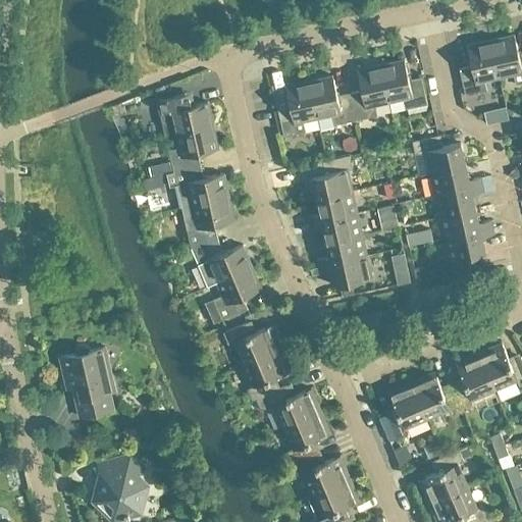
[(521,82),(521,53),(519,54),(514,34),(490,39),(500,76),(513,73),(516,84),(521,82)]
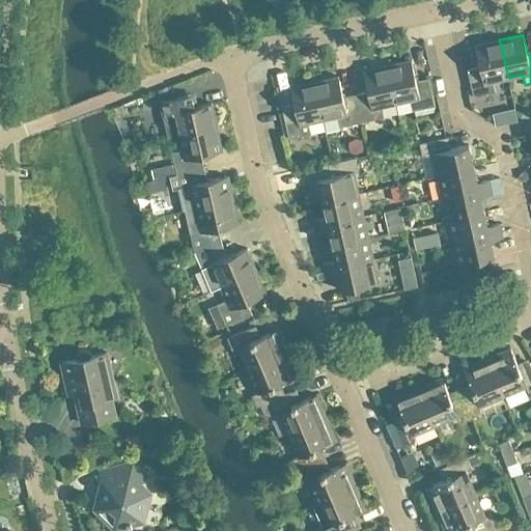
[(508,78),(499,39),(475,45),(480,66),(468,68),(474,96),(496,91),(494,81),(508,78)]
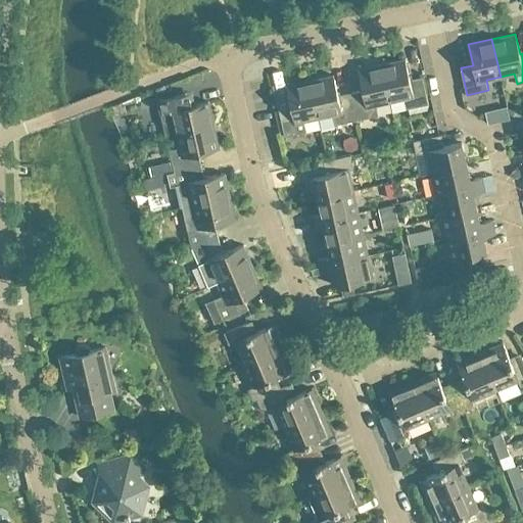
[(428,103),(422,77),(410,79),(405,58),(381,63),(390,101),(405,98),(407,108),(428,103)]
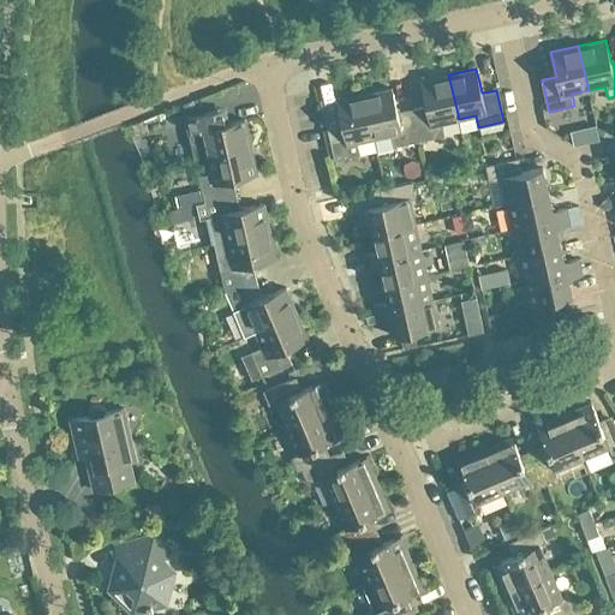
[(459,119),(448,75),(421,82),(427,106),(412,109),(419,141),(445,135),(442,124),(459,119)]
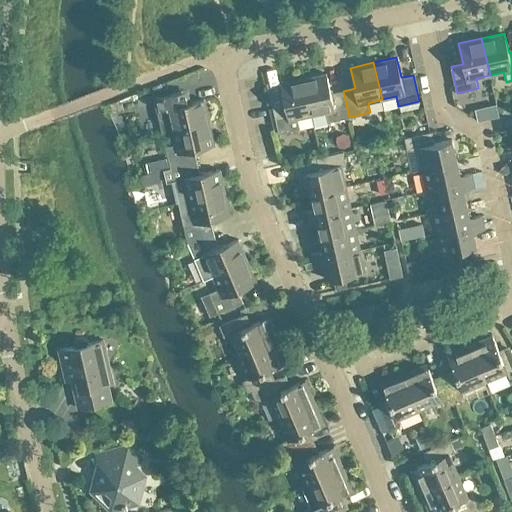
[(349,117),(343,91),(331,93),(326,73),(303,78),(311,115),(325,112),(327,122),(349,117)]
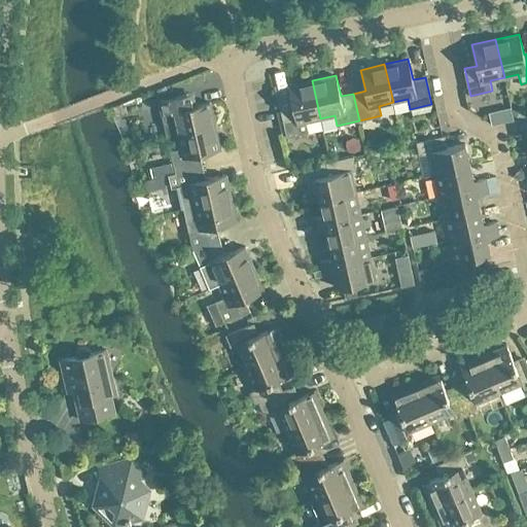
[(320,118),(312,80),(288,85),(293,106),(280,109),(286,137),(322,129),(320,118)]
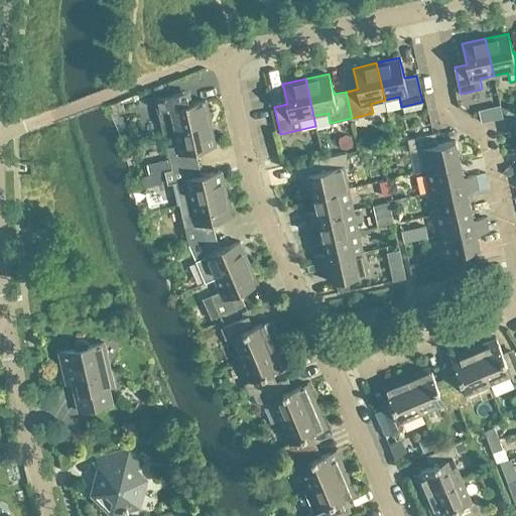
[(211,123),(206,100),(192,103),(189,90),(155,98),(163,133),(173,131),(211,123)]
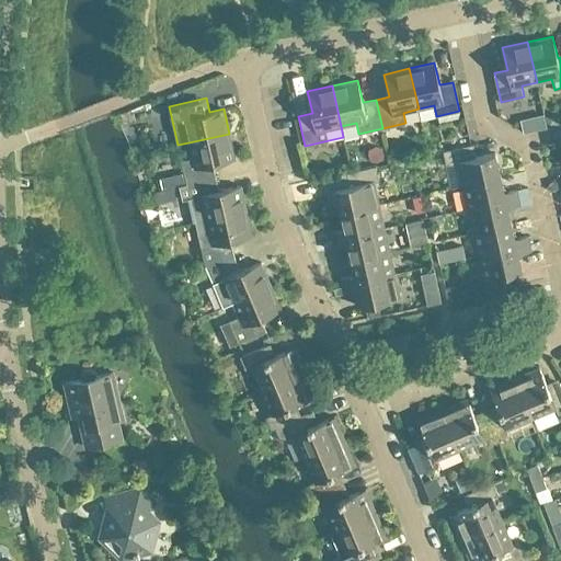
[(544,113),(534,115),(537,128),(547,126),(544,113)]
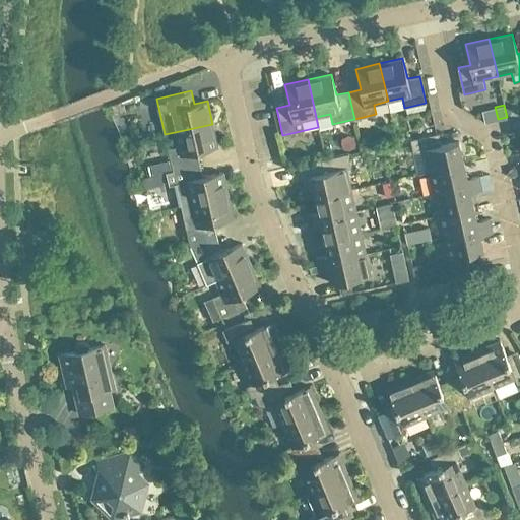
[(512,105),(506,107),(508,118),(518,116),(516,108),(512,105)]
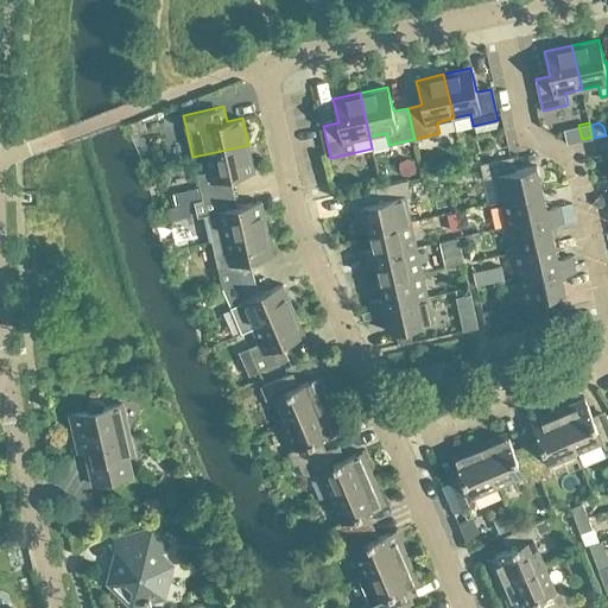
[(234,192),(230,178),(254,172),(248,145),(204,154),(208,171),(196,173),(202,200),(234,192)]
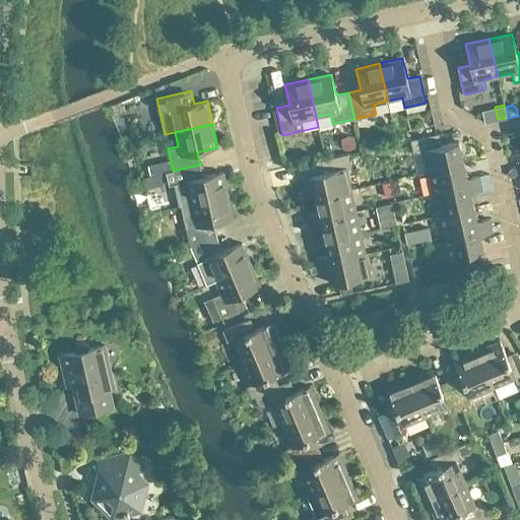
[(464,164),(459,141),(441,145),(439,134),(410,140),(413,153),(424,150),(429,172),(464,164)]
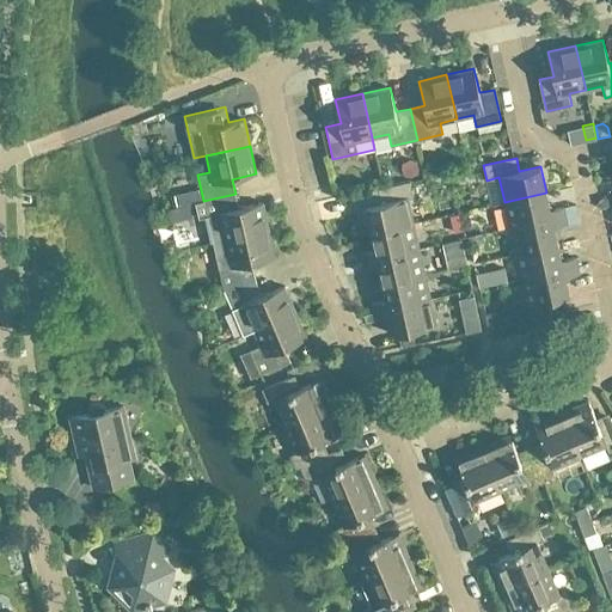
[(414,222),(408,197),(414,196),(410,181),(378,188),(380,202),(366,206),(372,232),(414,222)]
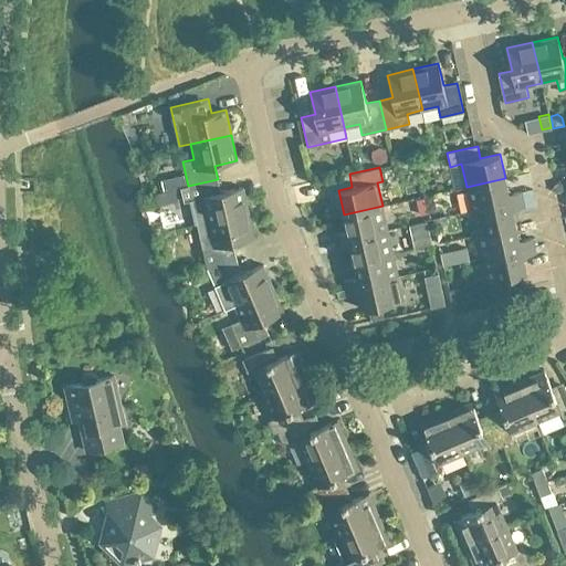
[(182,174),(173,176),(176,188),(180,187),(185,186),(185,184),(182,174)]
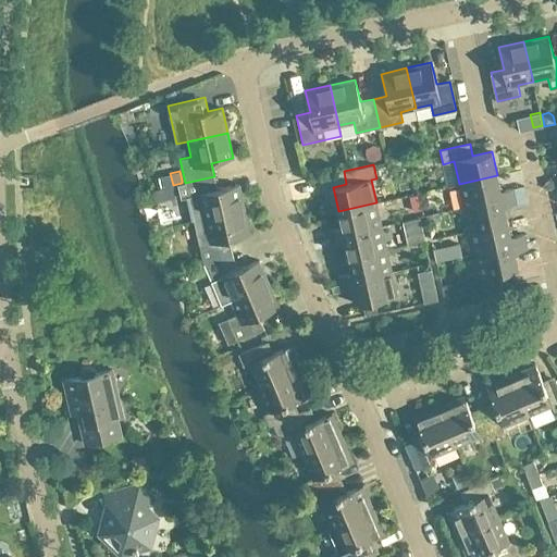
[(500,190),(497,175),(459,184),(465,207),(515,196),(514,188),(500,190)]
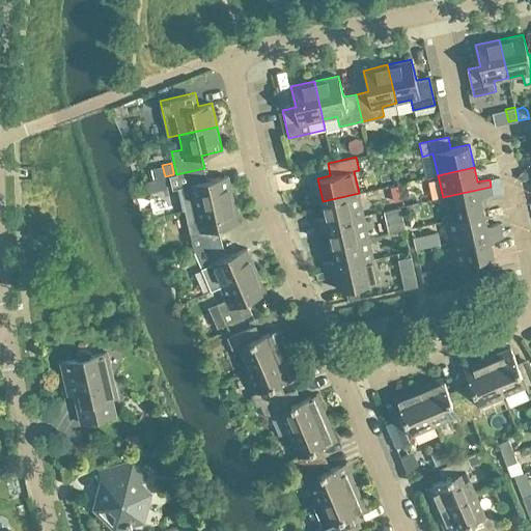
[(185,211),(233,199),(228,175),(207,180),(204,168),(176,174),(182,196),(185,211)]
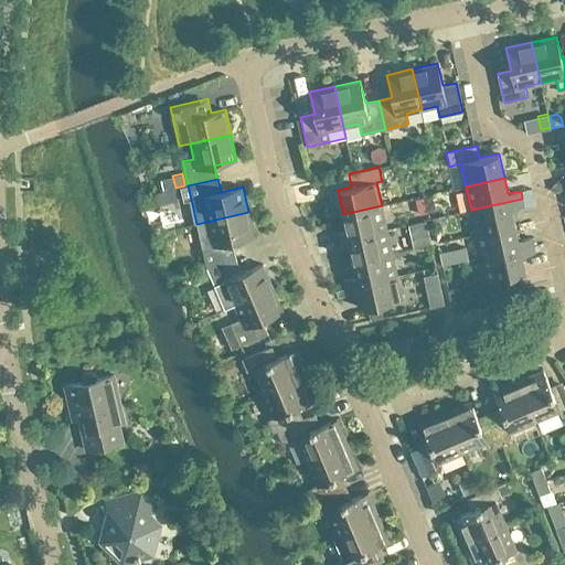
[(514,224),(511,209),(524,206),(522,199),(471,210),(476,233),(514,224)]
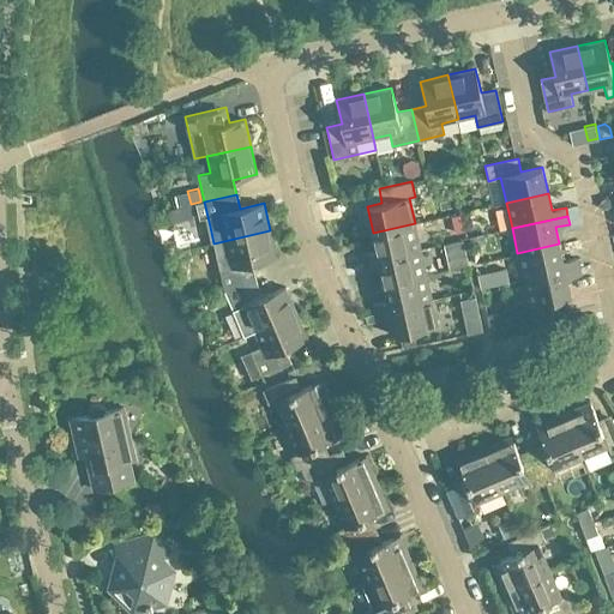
[(420,248),(416,229),(437,226),(437,223),(438,223),(437,218),(415,223),(373,233),(377,250),(362,253),(365,262),(420,248)]
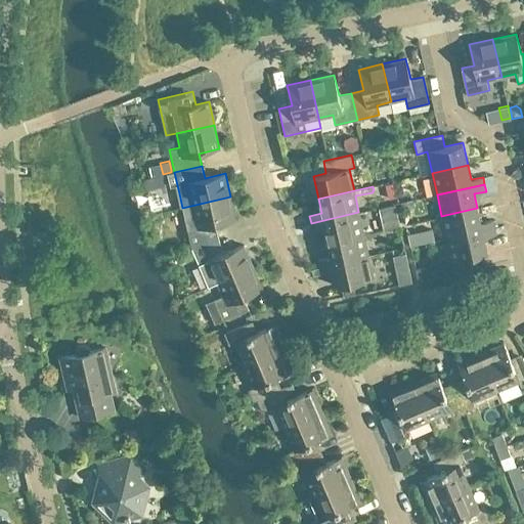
[(215,225),(235,220),(230,197),(182,208),(191,248),(218,239),(215,225)]
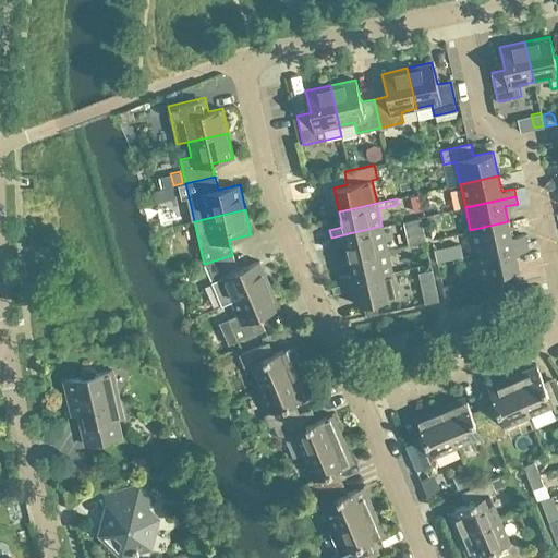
[(512,237),(508,221),(470,230),(475,253),(526,242),(524,234),(512,237)]
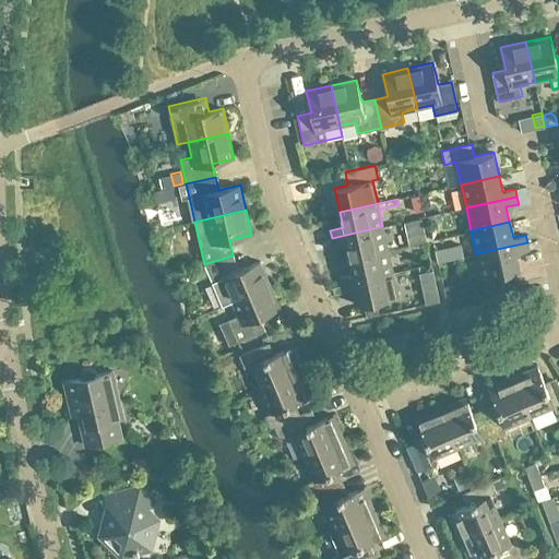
[(346,242),(349,258),(388,249),(382,226),(332,238),(333,246),(346,242)]
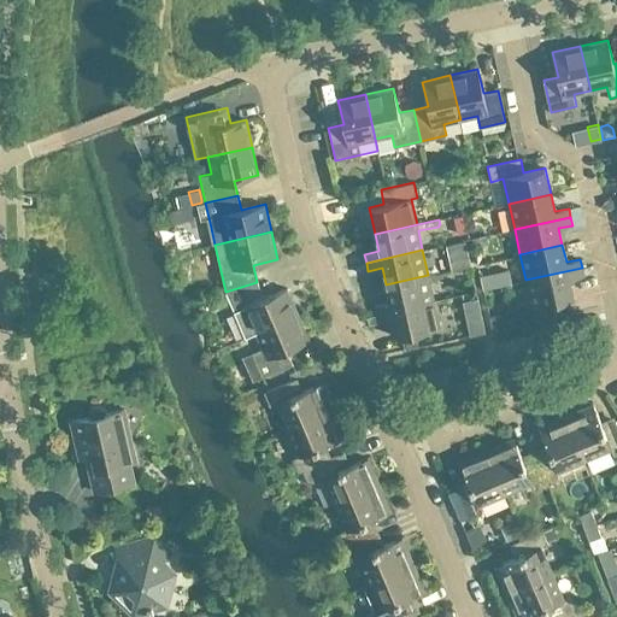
[(466,253),(448,258),(452,269),(469,264),(466,253)]
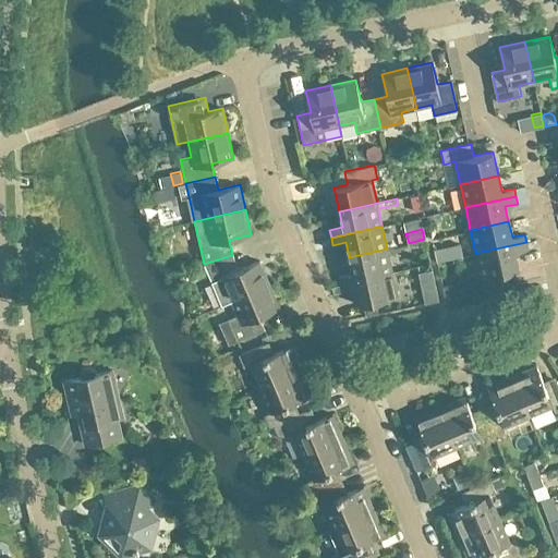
[(519,269),(516,253),(529,250),(526,242),(475,253),(481,278),(493,275),(497,278),(499,274),(519,269)]
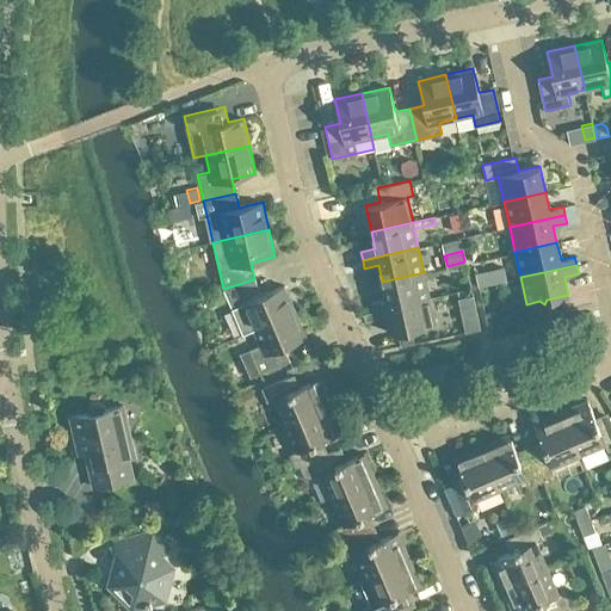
[(486,270),(475,272),(479,287),(489,284),(486,270)]
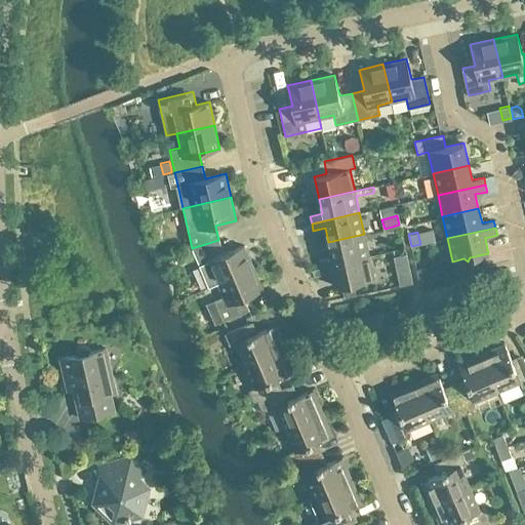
[(364,234),(328,242),(331,256),(319,259),(321,267),(334,264),(369,255),(365,239),(364,234)]
